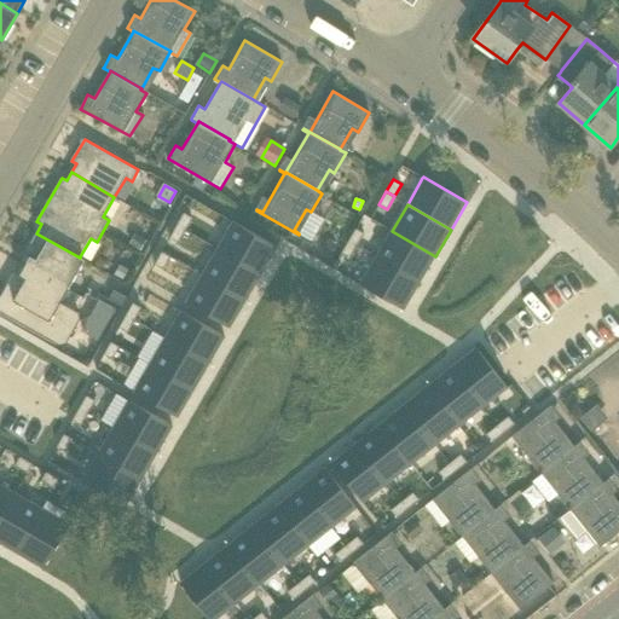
[(191,217),(184,229),(192,235),(200,221),(191,217)]
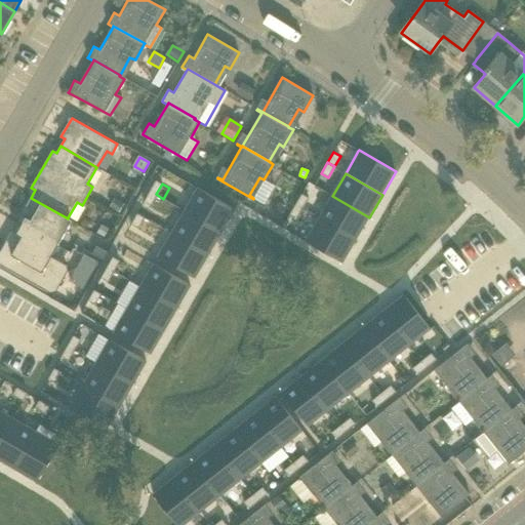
[(235,209),(198,188),(185,211),(221,233),(235,209)]
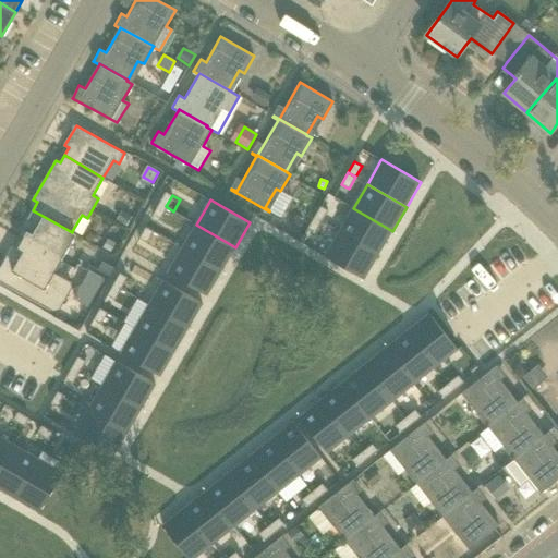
[(159,218),(167,222),(173,211),(166,206),(159,218)]
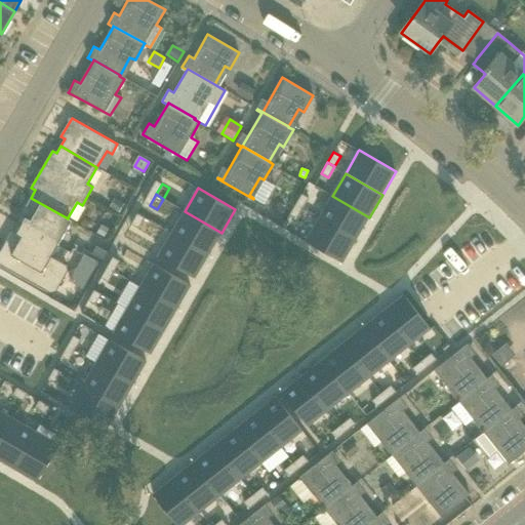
[(301,194),(295,204),(303,208),(309,198),(301,194)]
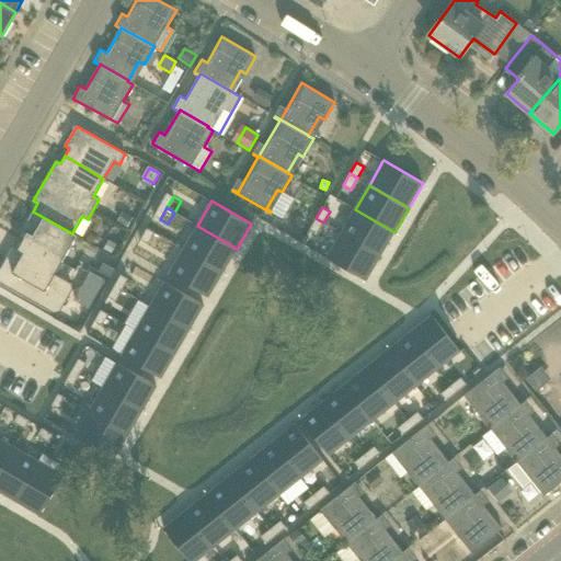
[(341,233),(380,255),(395,232),(355,209),(341,233)]
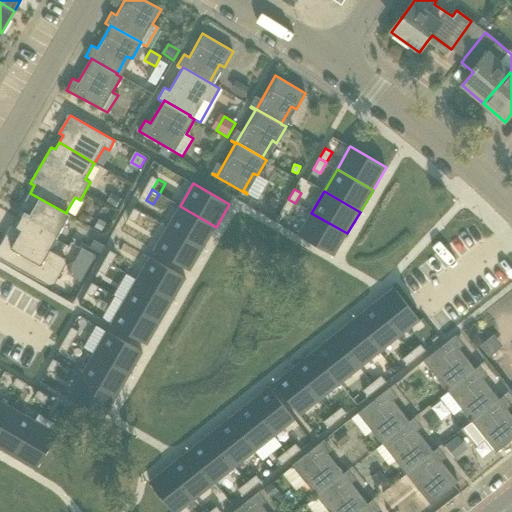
[(24,213),(20,220),(56,240),(70,215),(66,212),(66,213),(30,193),(20,210),(24,213)]
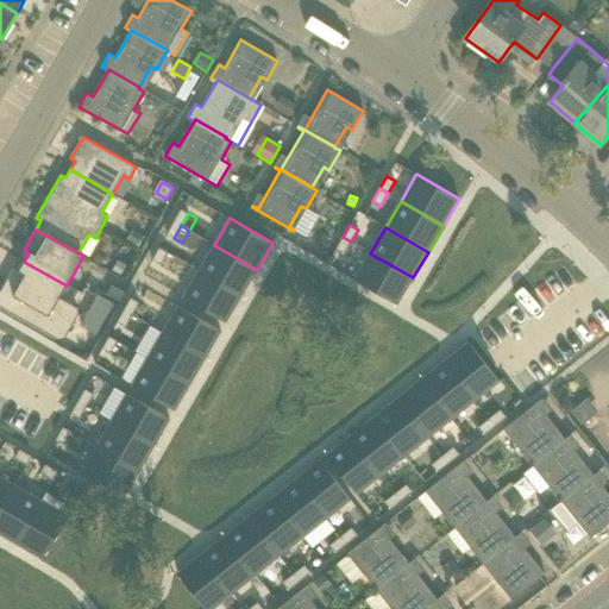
[(139,246),(145,237),(133,230),(127,239),(139,246)]
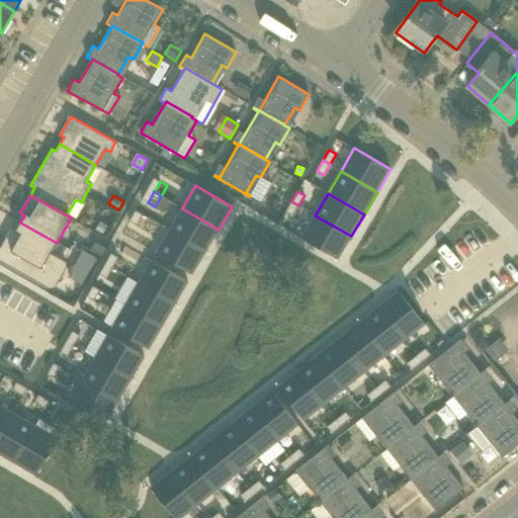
[(276,213),(282,203),(275,199),(269,209),(276,213)]
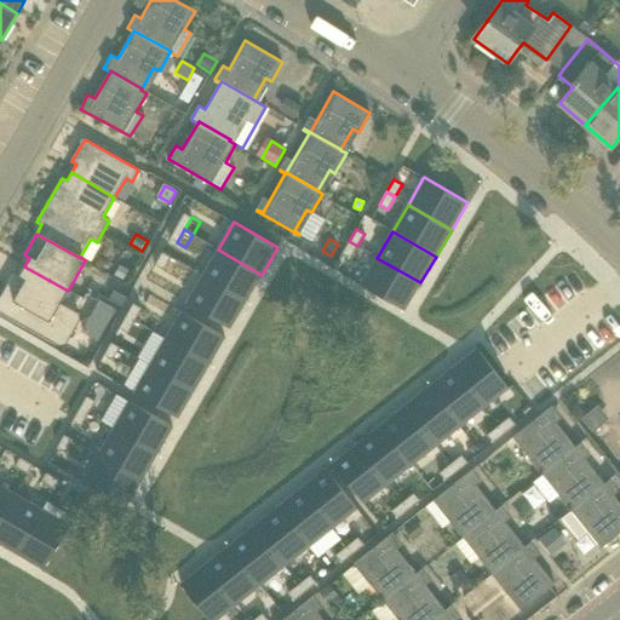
[(350,258),(357,246),(349,241),(342,253),(350,258)]
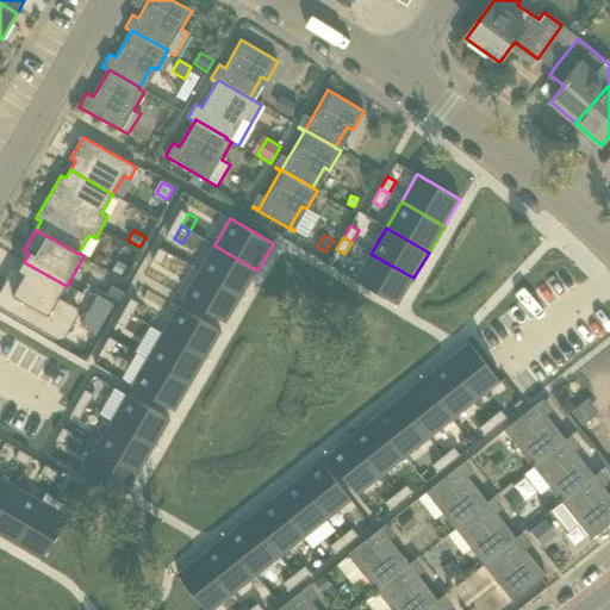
[(199,272),(242,297),(257,271),(215,246),(199,272)]
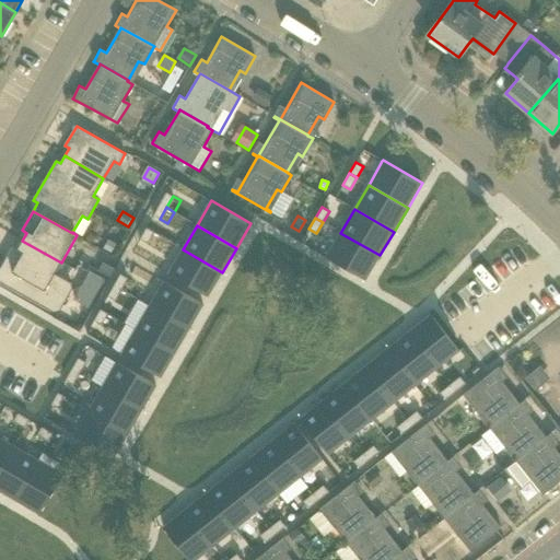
[(153,247),(160,235),(152,231),(146,243),(153,247)]
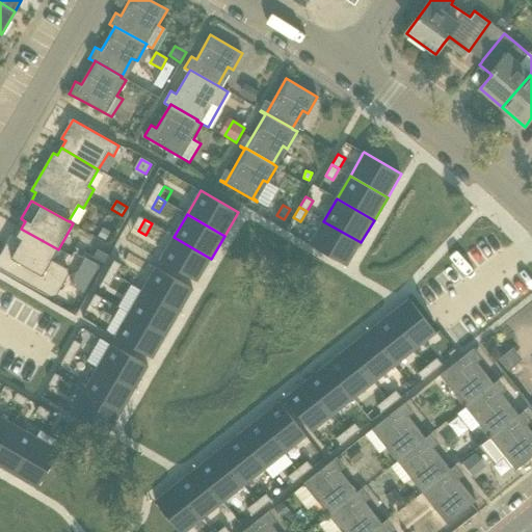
[(323,221),(310,244),(347,266),(361,242),(323,221)]
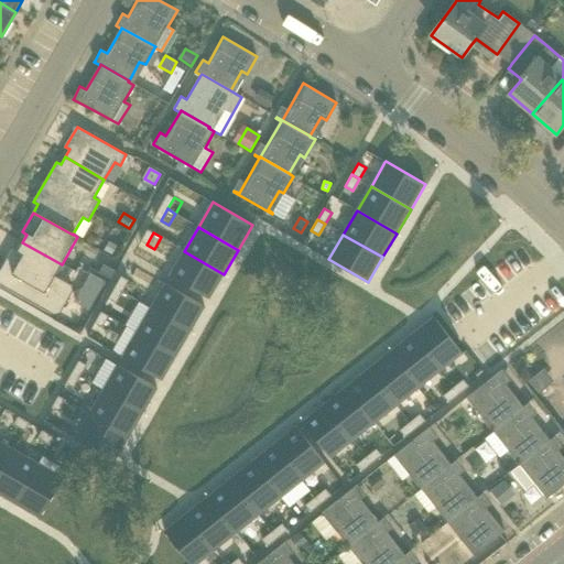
[(112,255),(118,246),(109,241),(105,250),(112,255)]
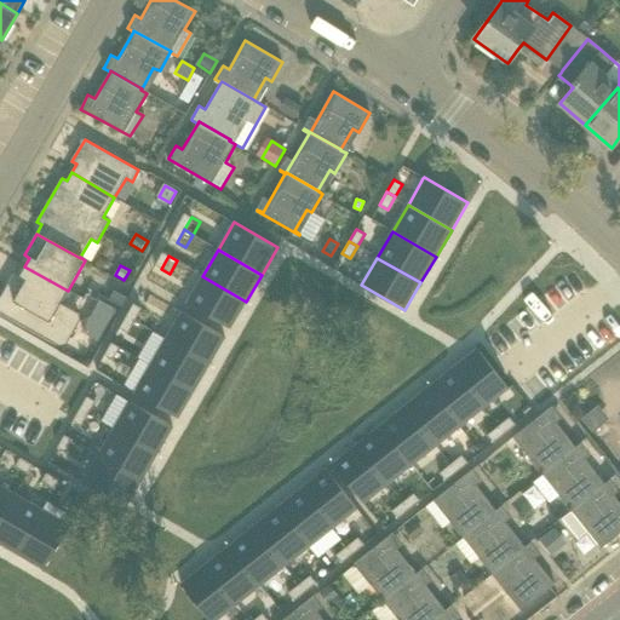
[(0,311),(59,346),(65,345),(80,319),(79,314),(61,303),(68,291),(24,267),(19,275),(15,271),(0,297),(0,311)]
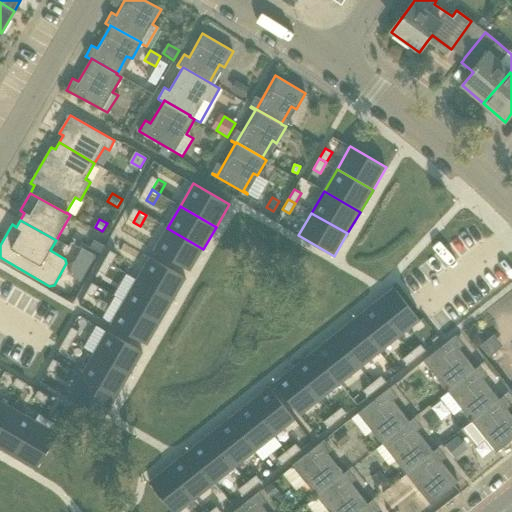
[(167,228),(154,250),(190,271),(203,249),(167,228)]
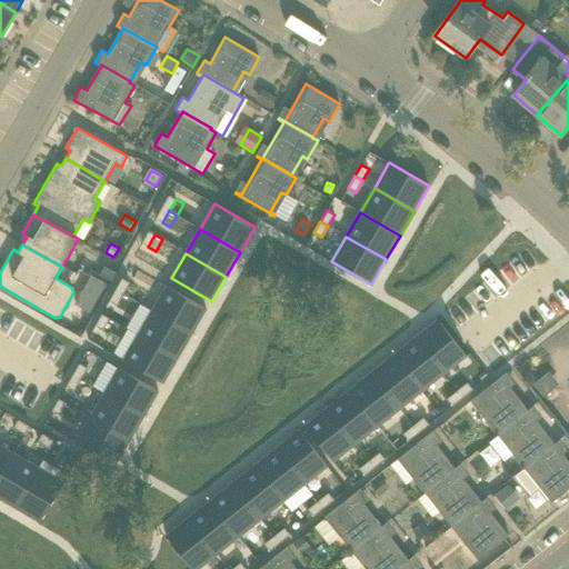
[(112,281),(117,273),(106,267),(100,275),(112,281)]
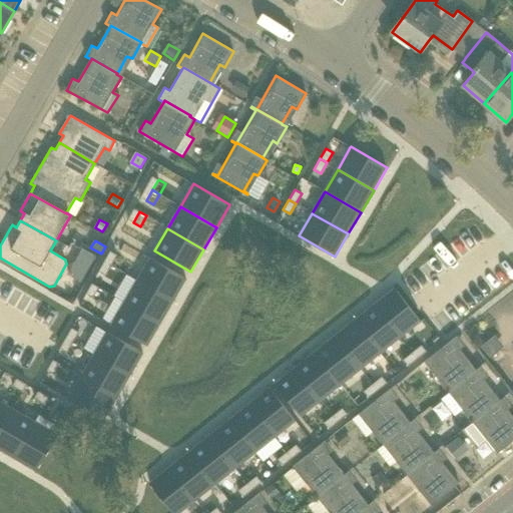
[(76,259),(90,267),(96,257),(82,248),(76,259)]
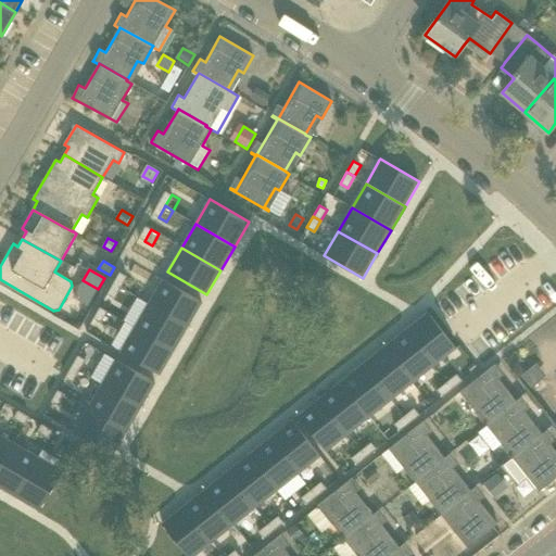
[(133,279),(125,275),(118,286),(126,290),(133,279)]
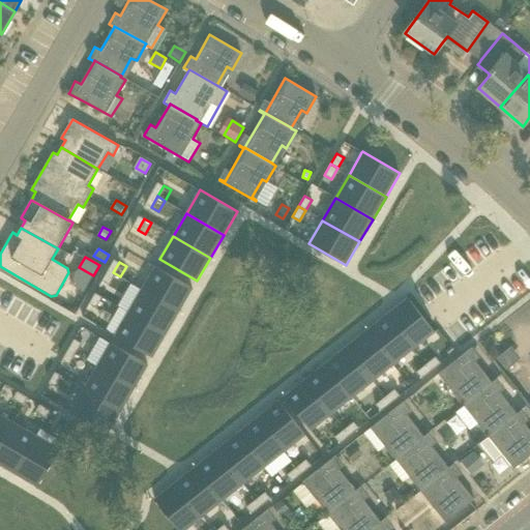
[(193,288),(155,266),(142,290),(179,312),(193,288)]
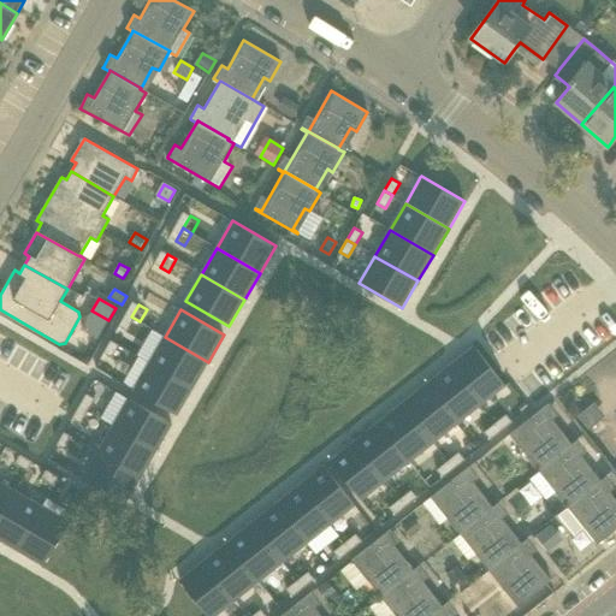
[(131,317),(124,330),(132,335),(140,321),(131,317)]
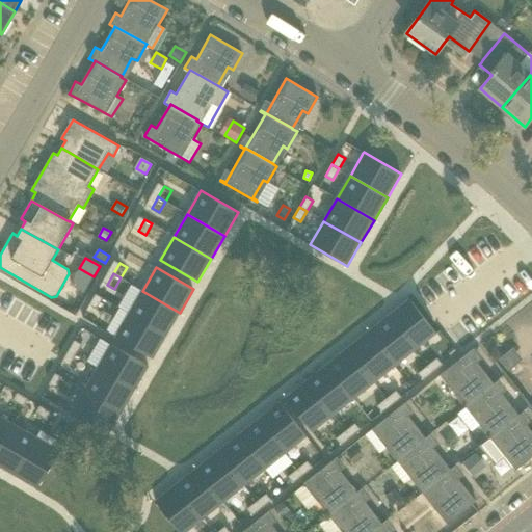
[(129,314),(166,336),(180,313),(142,291),(129,314)]
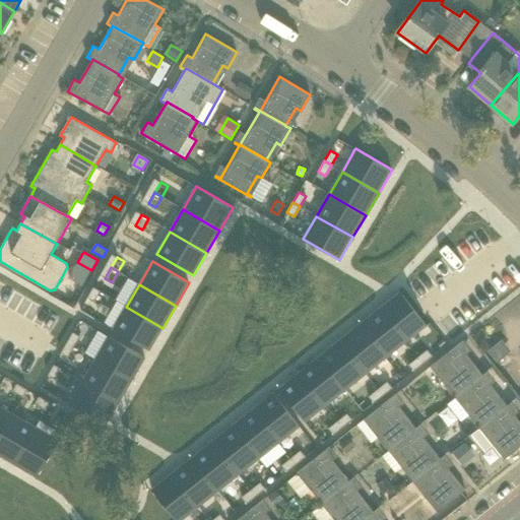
[(91,301),(99,305),(105,294),(98,289),(91,301)]
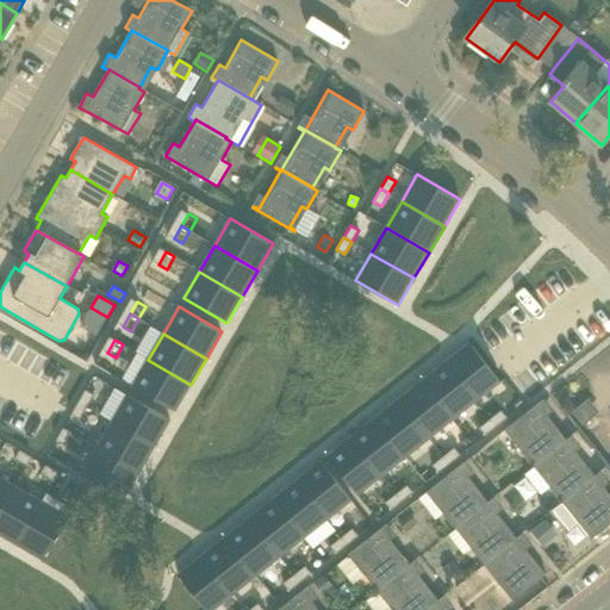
[(475,402),(500,381),(470,343),(446,362),(475,402)]
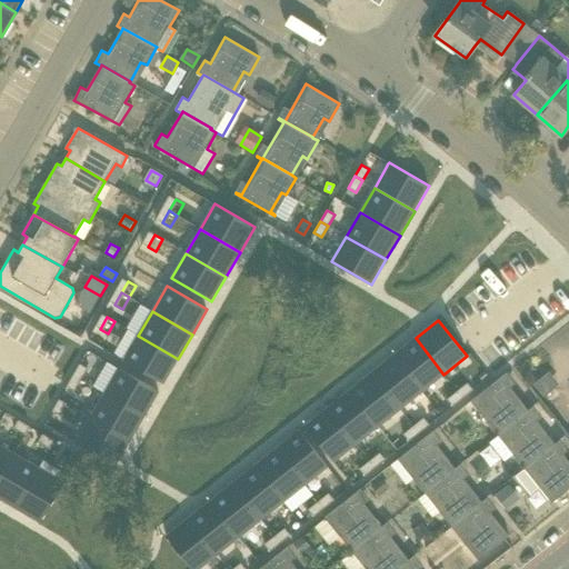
[(163,383),(178,359),(138,336),(123,361),(163,383)]
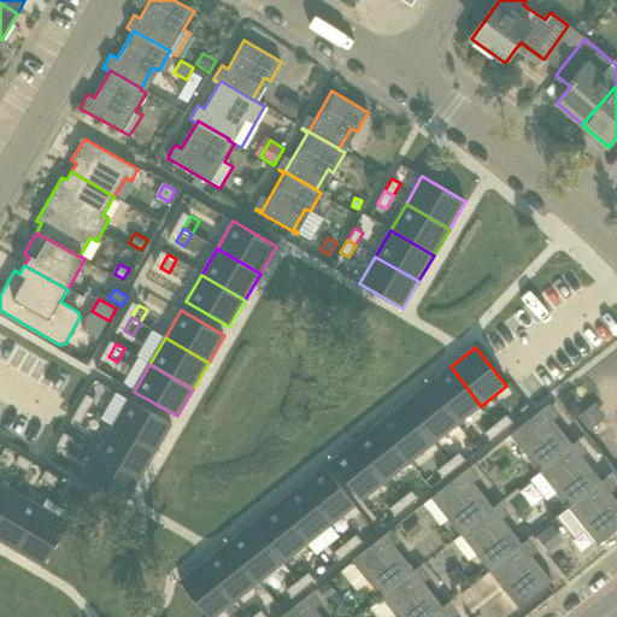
[(451,366),(427,386),(458,424),(481,406),(451,366)]
